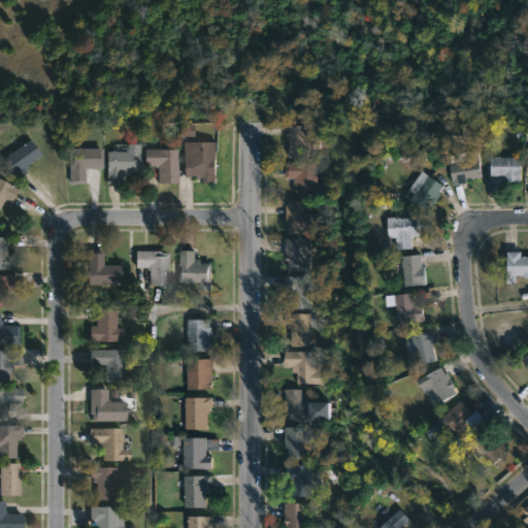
[(308,126),(308,136),(320,136),(320,150),(308,150),(308,158),(289,158),(289,140),(285,140),(286,128),(288,128),(288,126),(308,126)]
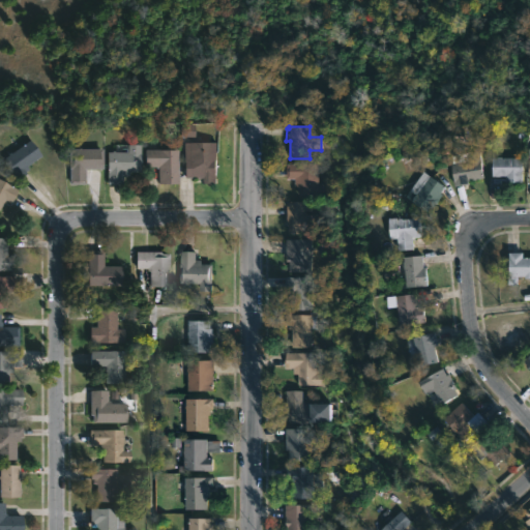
[(28,140),(40,156),(23,170),(26,174),(19,180),(2,159),(7,155),(6,154),(9,152),(10,153),(28,140)]
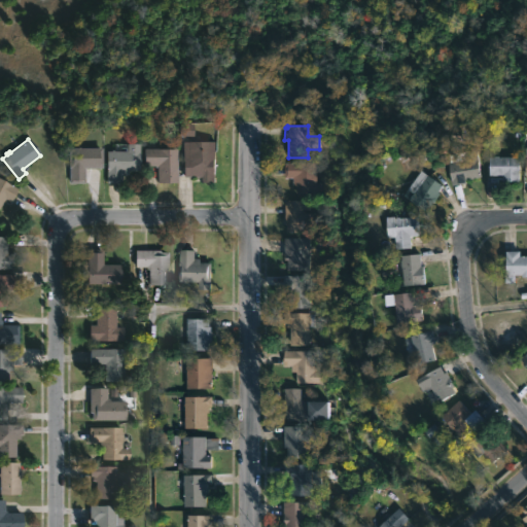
[(216,141),(217,183),(202,183),(201,177),(184,178),(183,142),(216,141)]
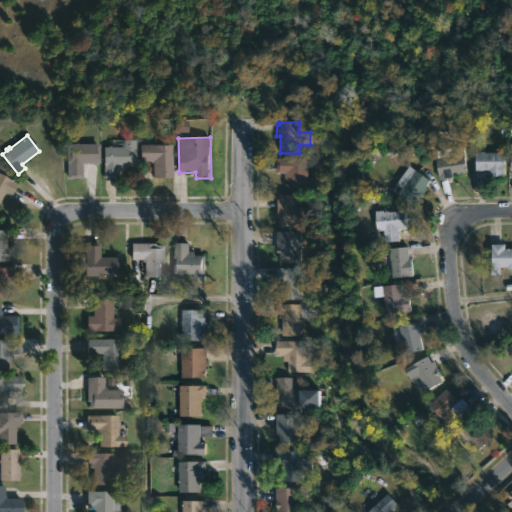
[(105,177),(103,177),(103,147),(111,147),(111,140),(135,140),(135,171),(119,170),(119,177),(105,177)]
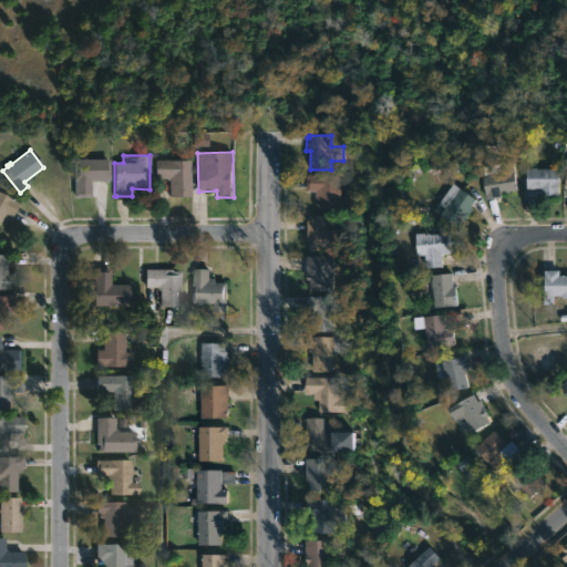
[(85,160),(110,160),(110,181),(91,181),(91,197),(74,197),(74,161),(85,160)]
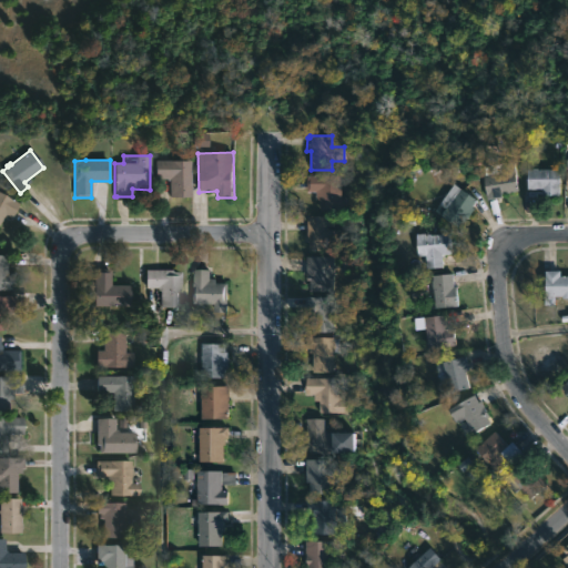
[(190,161),(190,198),(171,198),(171,180),(155,179),(156,161),(190,161)]
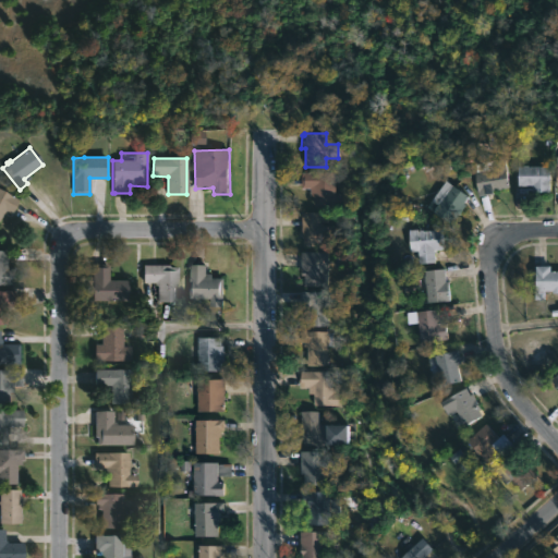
[(481,194),(480,194),(475,174),(494,171),(493,162),(506,159),(510,189),(481,194)]
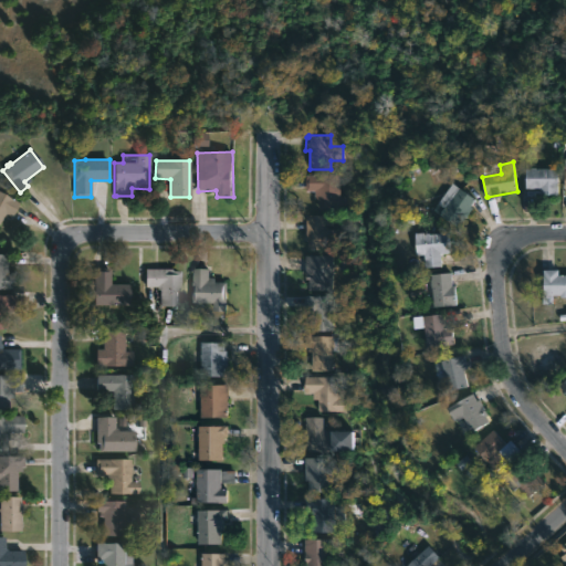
[(533,167),(533,168),(555,168),(556,195),(537,197),(536,189),(522,189),(522,168),(533,167)]
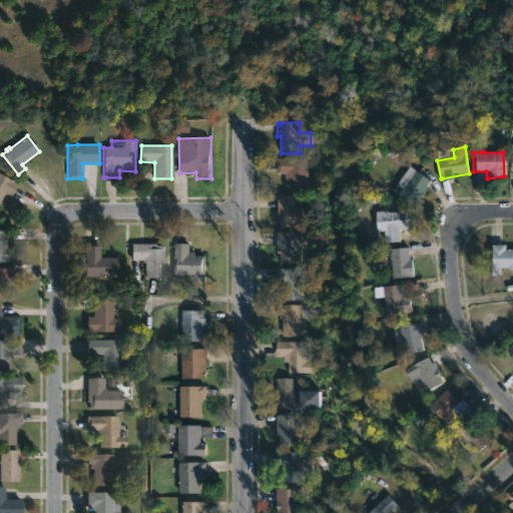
[(308,159),(308,163),(313,163),(312,170),(309,170),(309,179),(317,179),(317,190),(290,190),(290,181),(286,181),(286,174),(277,174),(277,158),(308,159)]
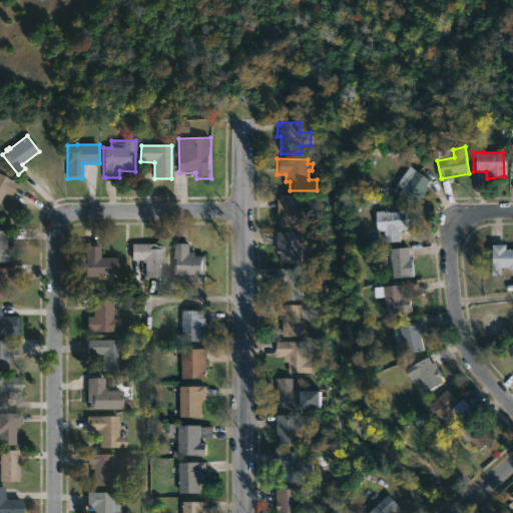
[(419,170),(434,180),(429,187),(431,188),(422,201),(421,200),(417,205),(402,194),(419,170)]
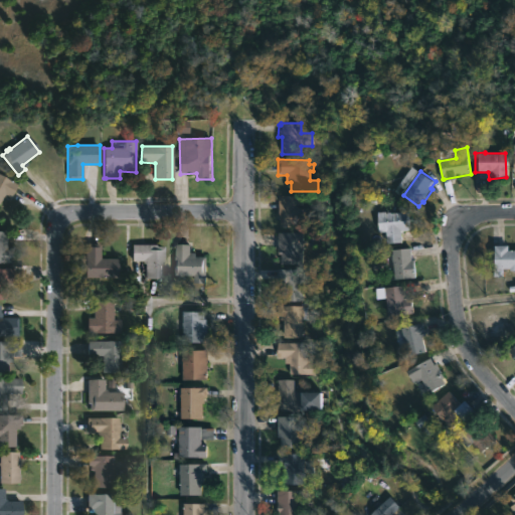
[(316,208),(316,229),(284,228),(284,219),(281,219),(281,196),(302,197),(302,208),(316,208)]
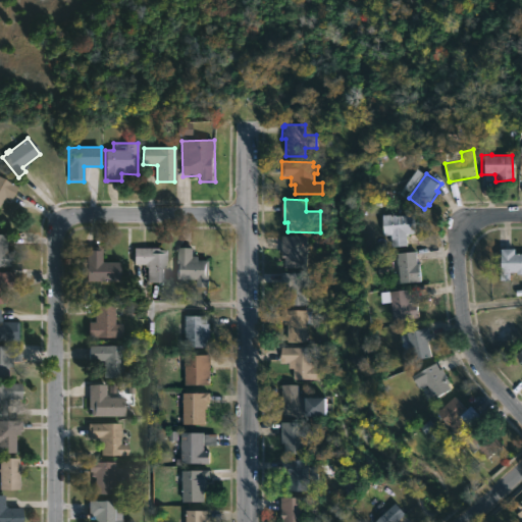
[(399,215),(399,216),(417,215),(418,233),(410,233),(410,247),(395,248),(395,236),(386,236),(386,215),(395,215),(395,217),(399,215)]
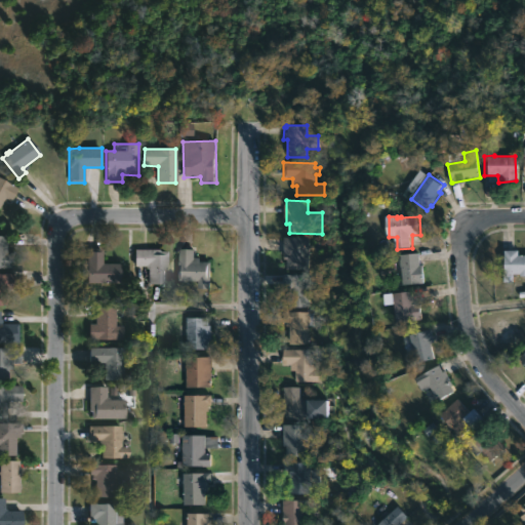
[(0,237),(4,237),(4,246),(6,246),(6,253),(12,253),(12,269),(0,269),(0,237)]
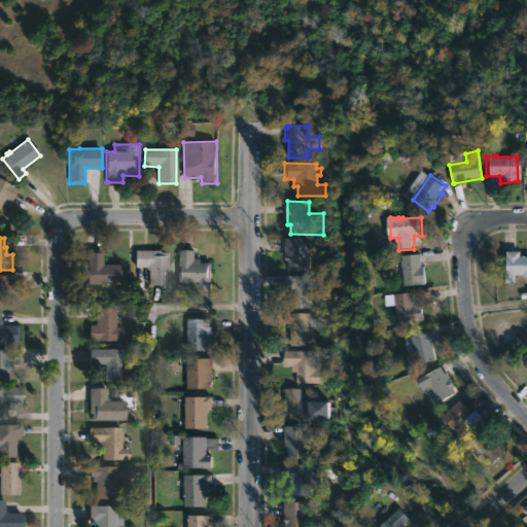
[(311,238),(311,271),(288,272),(288,260),(285,260),(285,238),(311,238)]
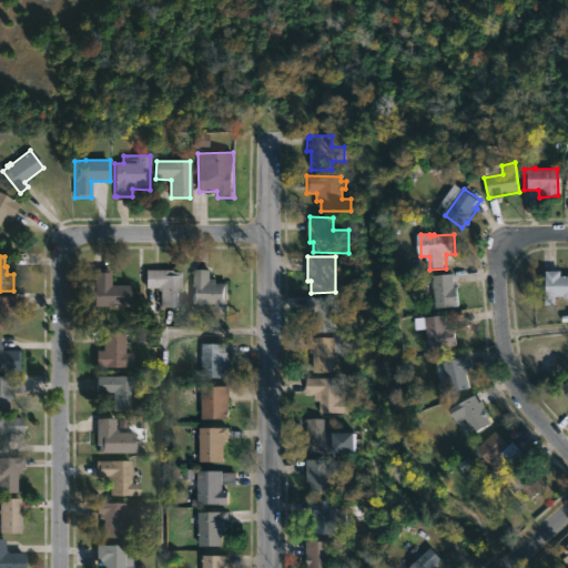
[(110,270),(110,286),(129,286),(129,306),(92,306),(93,270),(110,270)]
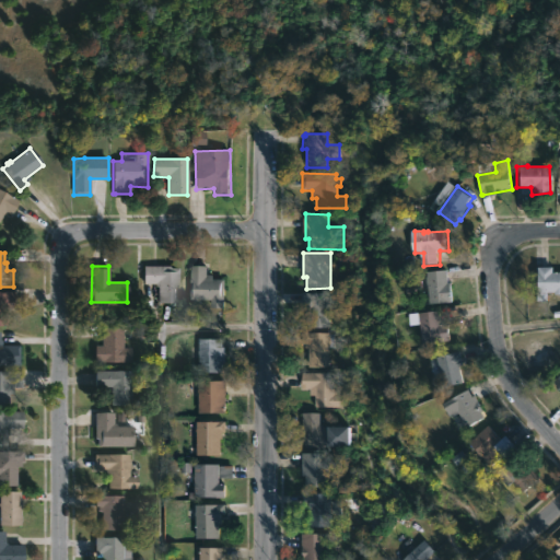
[(170,267),(170,269),(178,269),(178,304),(159,304),(159,288),(154,288),(154,284),(143,284),(143,267),(170,267)]
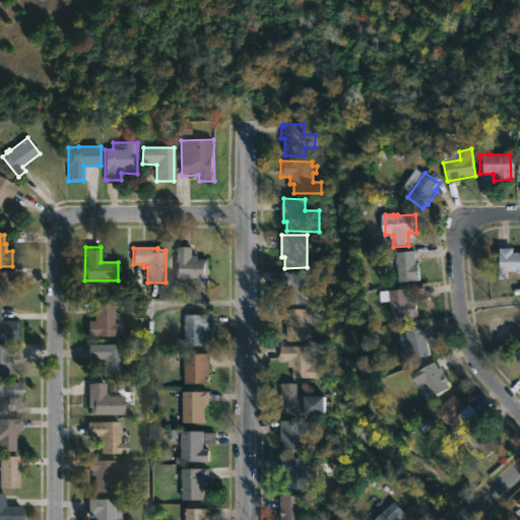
[(192,251),(192,256),(196,256),(196,261),(210,261),(210,286),(197,286),(197,278),(177,278),(177,248),(192,248),(192,251)]
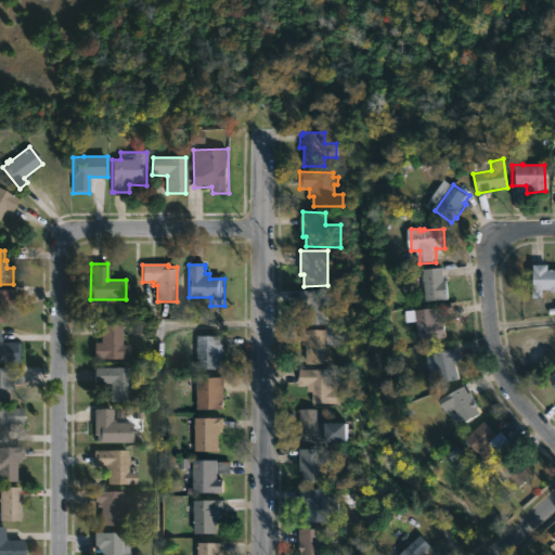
[(545,265),(545,270),(554,269),(554,292),(547,292),(546,289),(540,289),(540,298),(530,298),(530,289),(531,289),(531,265),(545,265)]
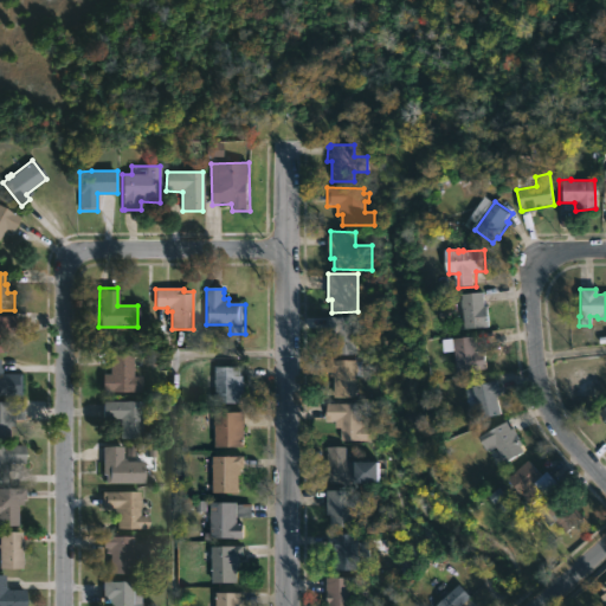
[(485,301),(485,304),(488,304),(490,328),(468,329),(465,309),(464,309),(463,295),(484,292),(485,301)]
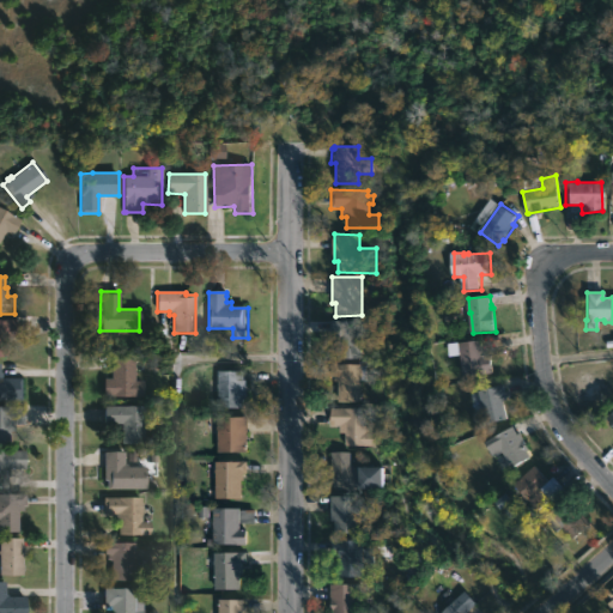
[(7,339),(7,358),(2,358),(2,360),(0,360),(0,320),(14,320),(14,316),(29,316),(29,338),(7,339)]
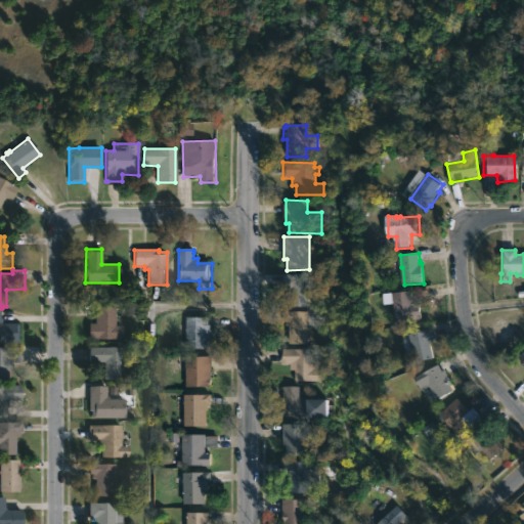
[(308,274),(309,307),(289,307),(288,275),(308,274)]
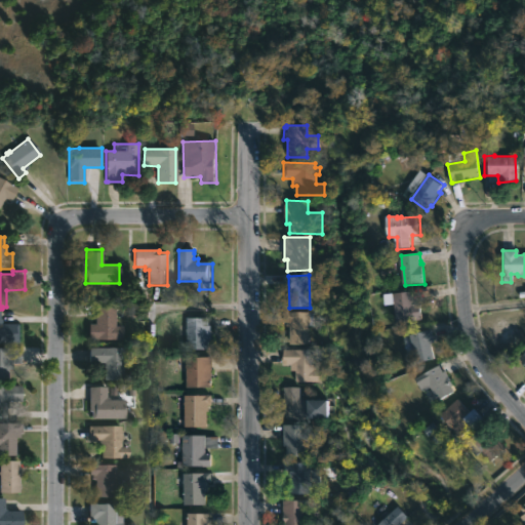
[(413,298),(414,305),(421,304),(422,320),(397,322),(395,305),(386,306),(385,294),(412,292),(413,298)]
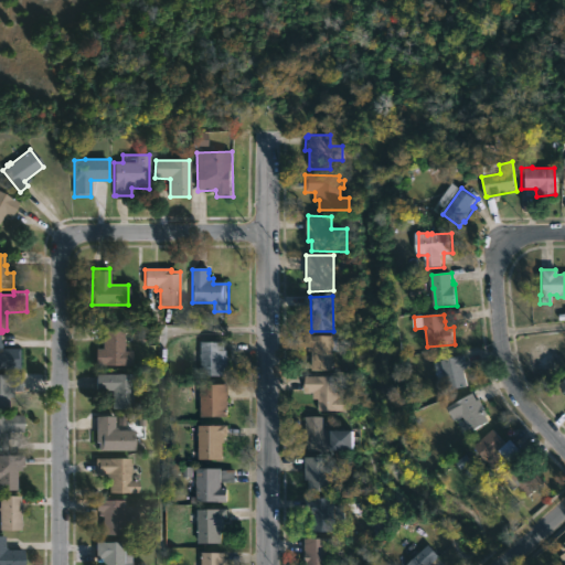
[(123,341),(123,352),(131,352),(131,366),(95,366),(95,350),(102,350),(102,331),(123,331),(123,341)]
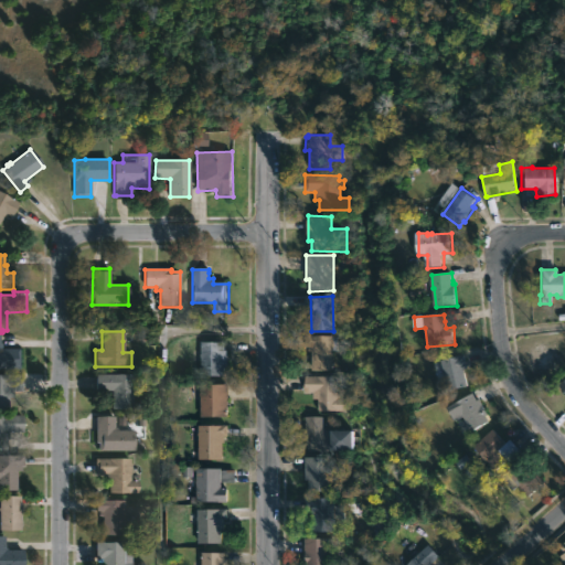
[(333,337),(333,353),(336,353),(333,371),(312,371),(312,352),(309,352),(309,348),(307,348),(307,337),(333,337)]
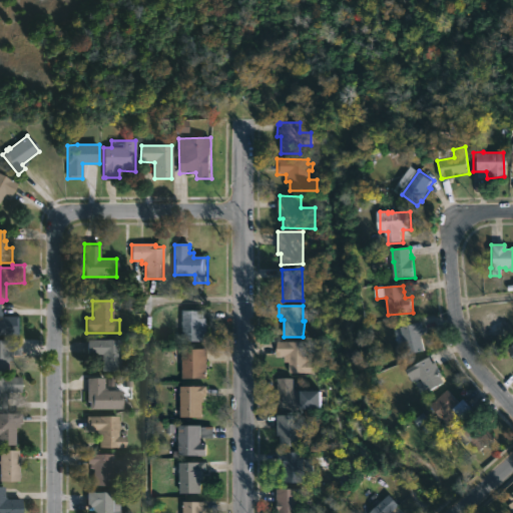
[(0,312),(1,317),(16,317),(16,336),(0,336),(0,312)]
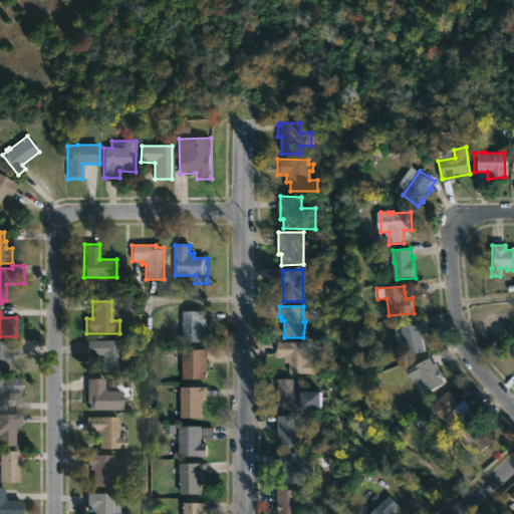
[(205,317),(205,319),(208,319),(208,336),(205,336),(205,343),(183,343),(183,325),(182,325),(183,312),(205,312),(205,317)]
